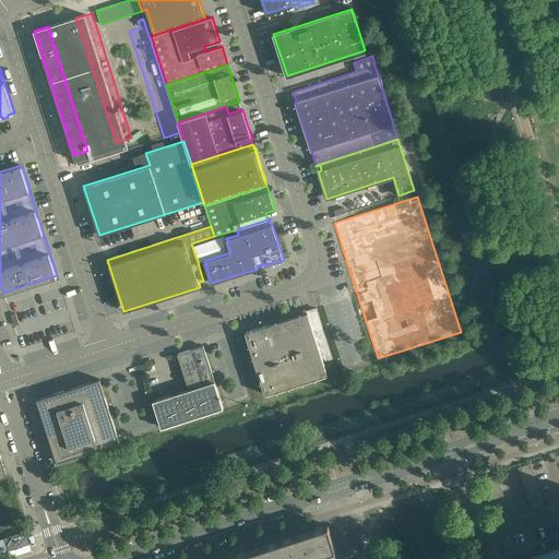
[(332,358),(317,309),(308,312),(246,332),(246,334),(265,394),(336,371),(332,358)]
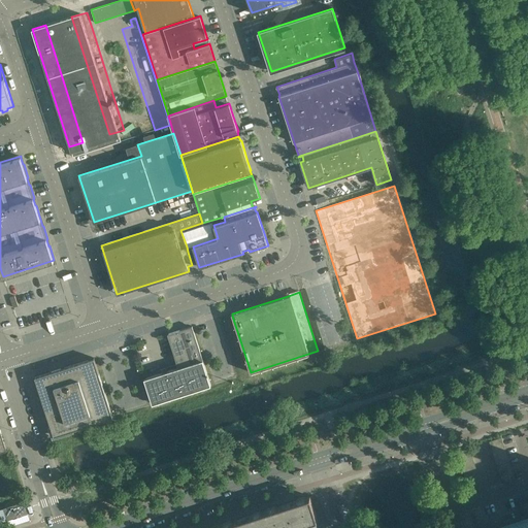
[(211,385),(203,359),(192,326),(167,334),(178,367),(144,378),(153,404),(211,385)]
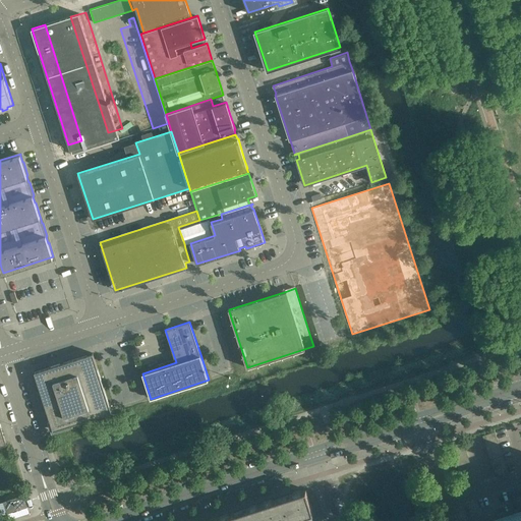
[(112,411),(93,353),(35,371),(50,419),(49,420),(52,431),(73,425),(73,423),(112,411)]
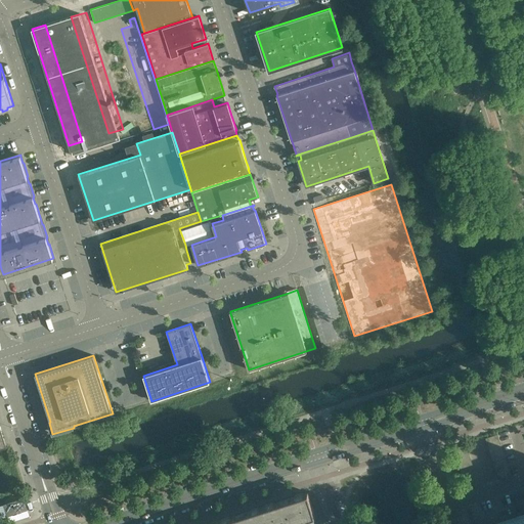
[(499,440),(497,434),(485,438),(487,444),(499,440)]
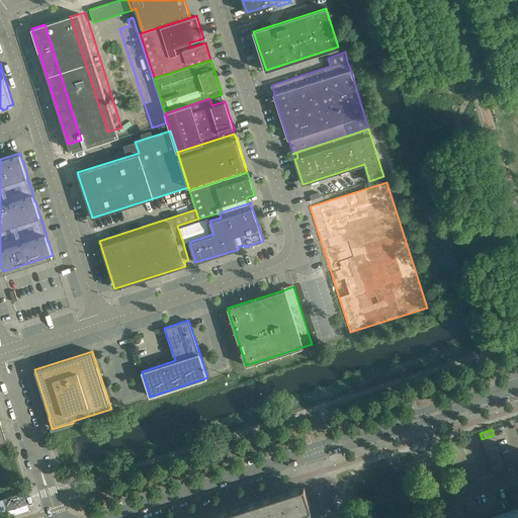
[(496,441),(494,435),(482,439),(484,445),(496,441)]
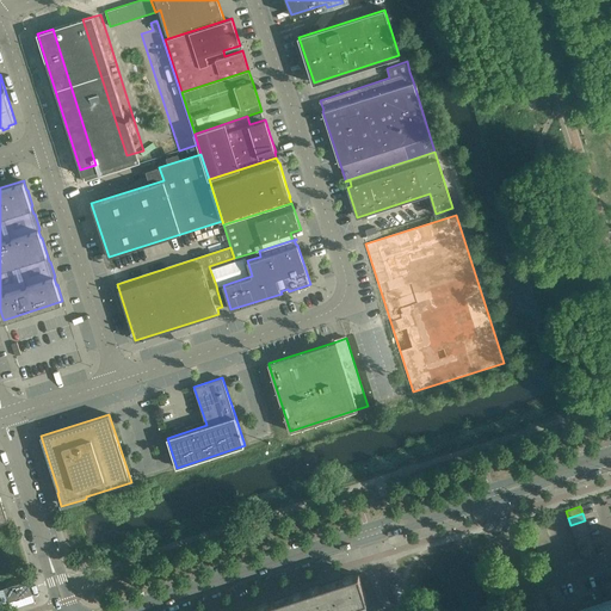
[(545,524),(543,518),(529,523),(531,529),(545,524)]
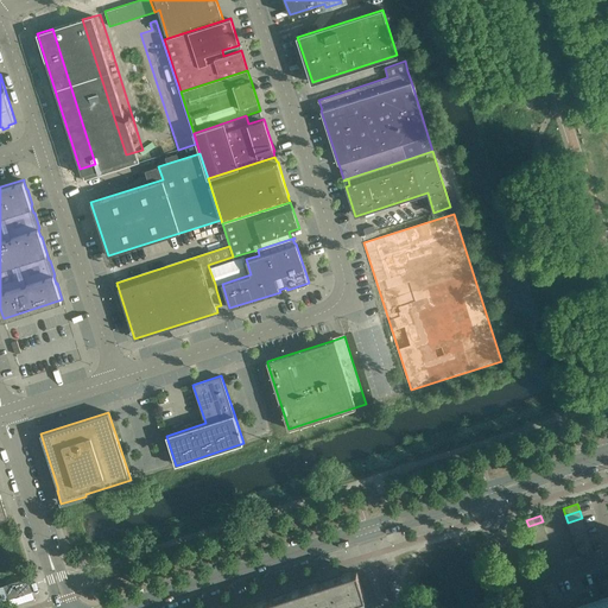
[(584,524),(582,518),(568,523),(570,529),(584,524)]
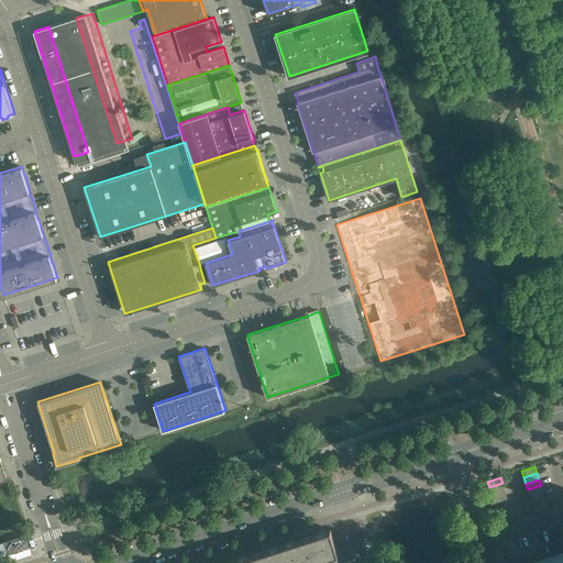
[(504,488),(503,483),(489,487),(490,493),(504,488)]
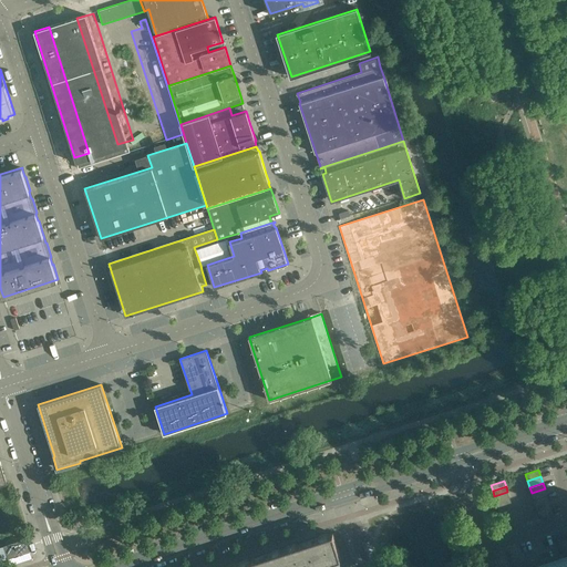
[(547,495),(545,488),(532,493),(534,500),(547,495)]
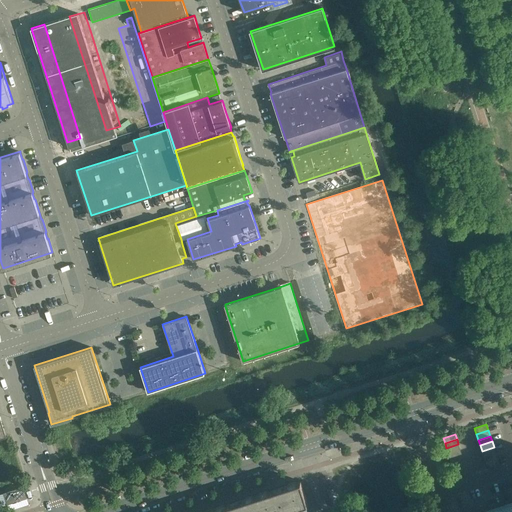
[(460,449),(458,444),(446,448),(448,453),(460,449)]
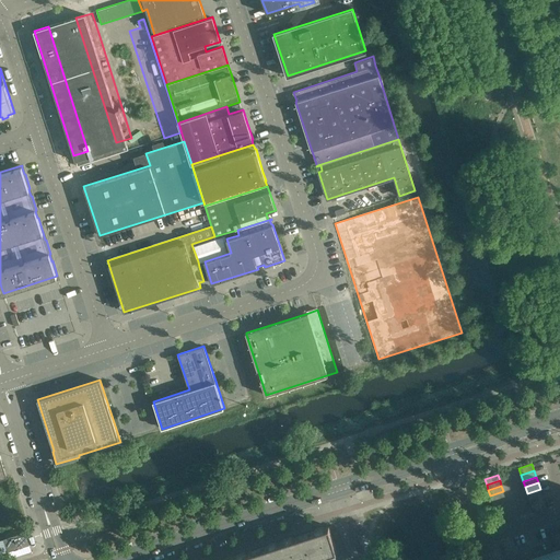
[(543,496),(540,489),(527,493),(529,500),(543,496)]
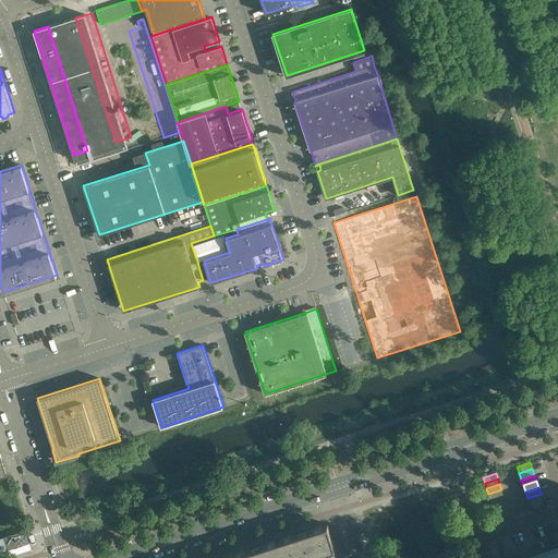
[(504,495),(501,489),(488,494),(490,499),(504,495)]
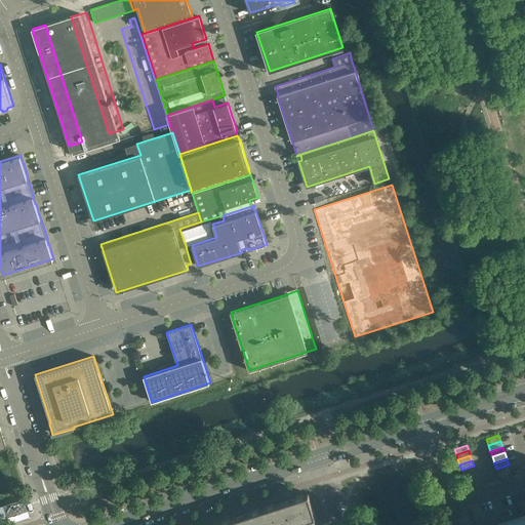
[(511,470),(509,465),(496,469),(498,474),(511,470)]
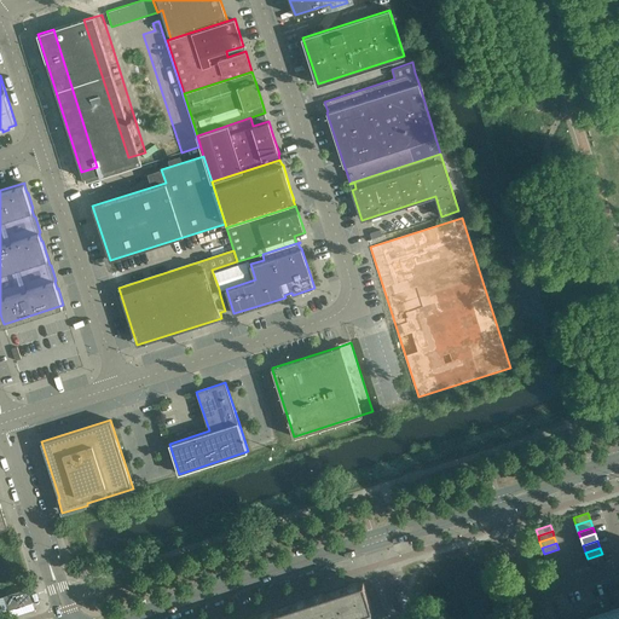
[(560,555),(559,549),(544,554),(545,560),(560,555)]
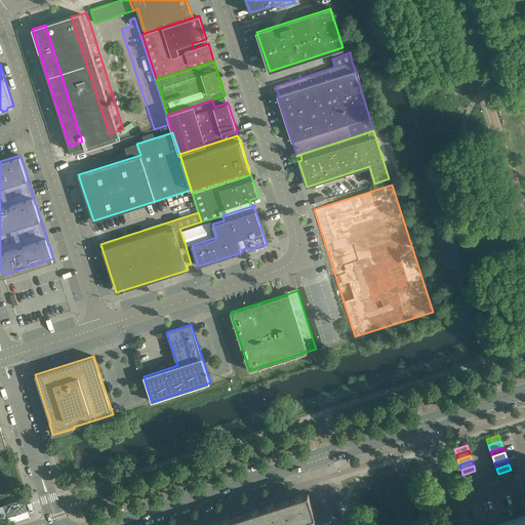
[(512,476),(511,470),(498,474),(499,480),(512,476)]
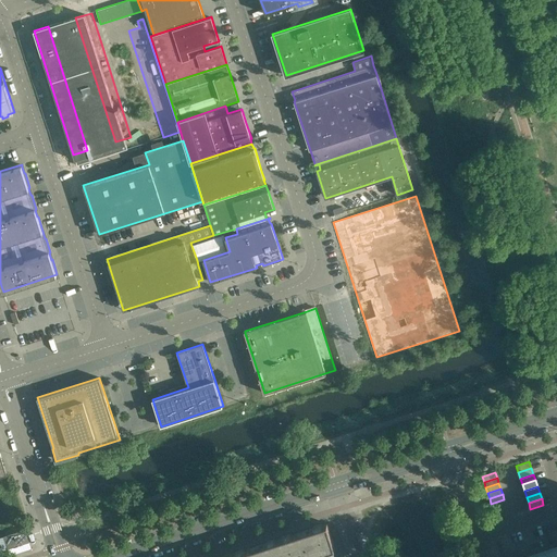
[(506,505),(504,499),(491,504),(493,509),(506,505)]
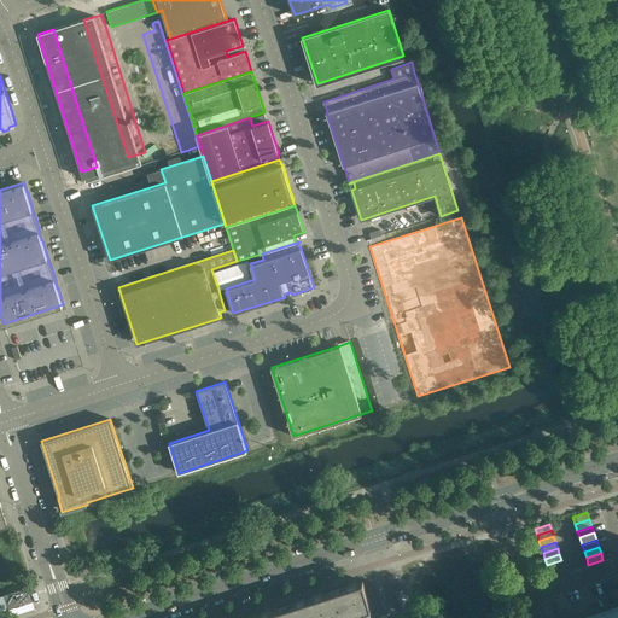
[(564,566),(561,560),(547,565),(549,571),(564,566)]
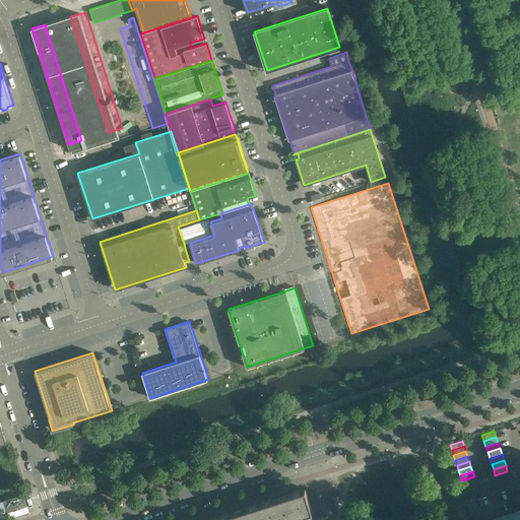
[(475,481),(474,476),(462,480),(463,485),(475,481)]
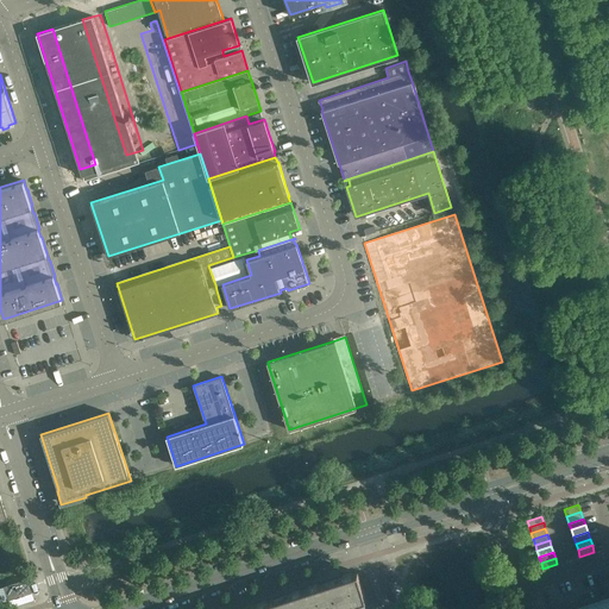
[(333,608),(364,600),(366,598),(358,572),(290,594),(243,608),(333,608)]
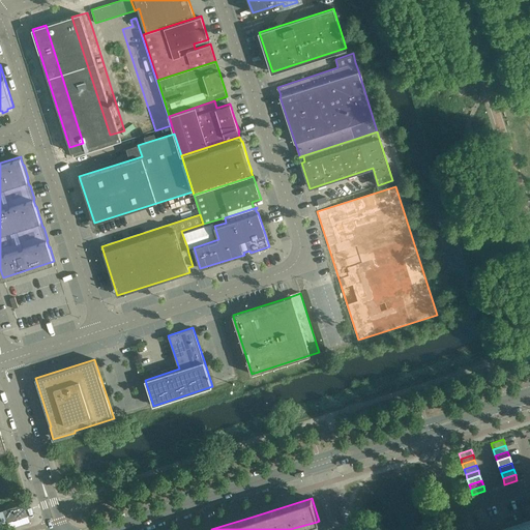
[(24,505),(5,510),(8,521),(27,514),(24,505)]
